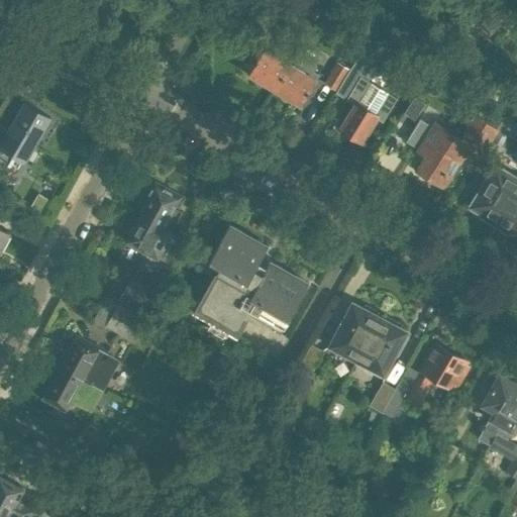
[(287,46),(272,37),(265,48),(264,48),(248,74),(273,89),(295,54),(301,43),(292,38),(287,46)]
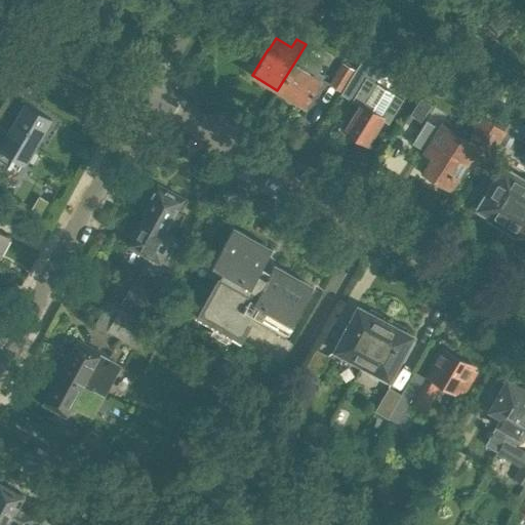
[(375,43),(355,71),(347,85),(357,91),(353,98),(360,103),(344,130),(368,145),(385,118),(390,121),(399,106),(390,101),(394,93),(374,81),(392,52),(375,43)]
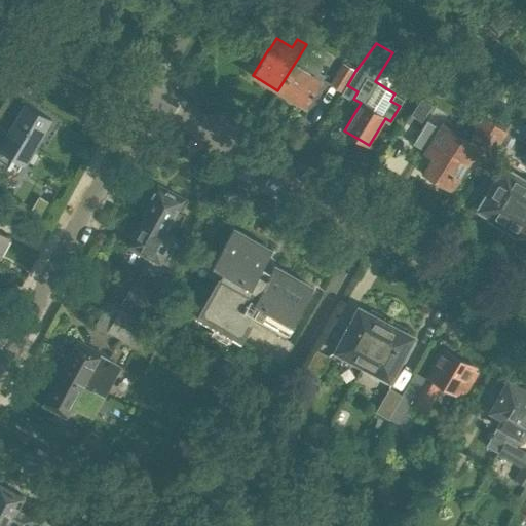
[(429,49),(424,59),(439,68),(445,59),(429,49)]
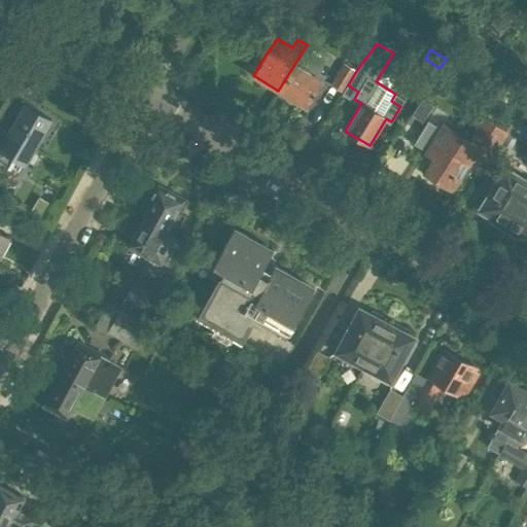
[(306,58),(301,55),(278,91),(307,107),(322,81),(322,80),(324,76),(322,74),(325,70),(306,59),(306,58)]
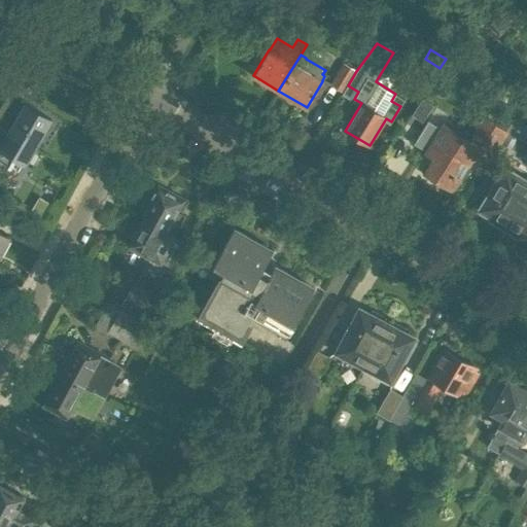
[(330,85),(343,93),(356,70),(344,63),(330,85)]
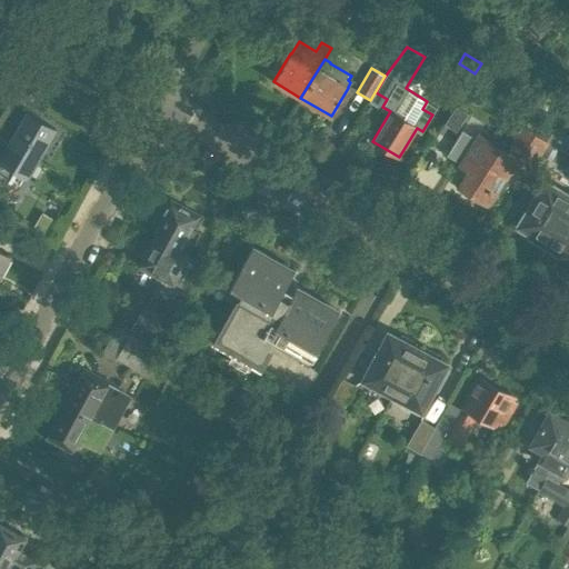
[(458,69),(455,75),(458,89),(461,91),(470,76),(458,69)]
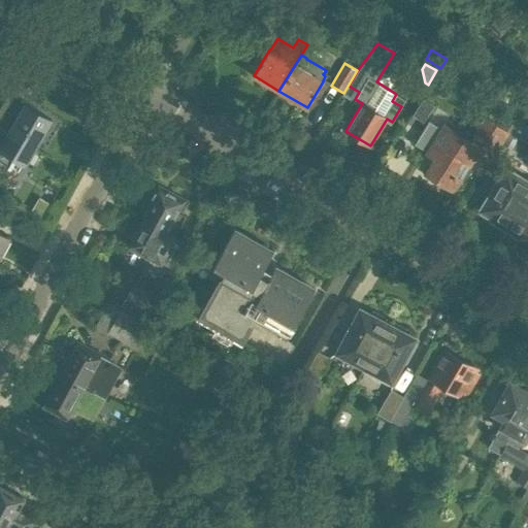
[(422,99),(411,116),(423,123),(433,106),(422,99)]
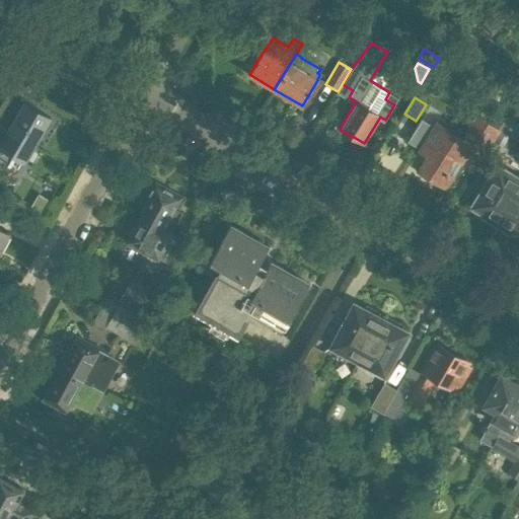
[(0,153),(3,155),(6,150),(26,161),(44,131),(47,132),(53,121),(50,120),(51,117),(25,102),(10,130),(8,129),(0,142),(0,153)]
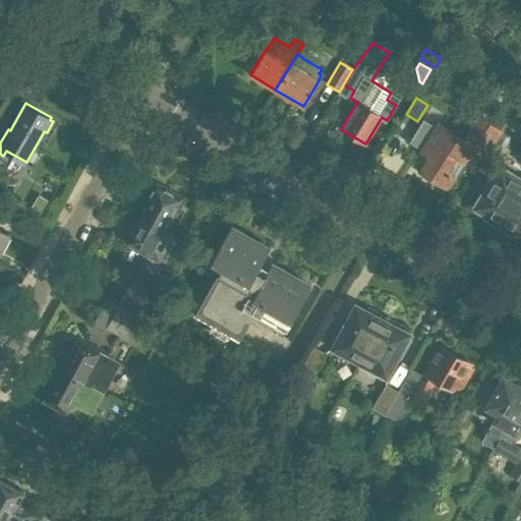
[(477,114),(462,137),(457,134),(456,136),(450,133),(448,136),(435,128),(423,120),(409,142),(420,151),(419,153),(427,158),(419,171),(448,188),(471,153),(481,160),(494,141),(501,128),(496,125),(477,114)]
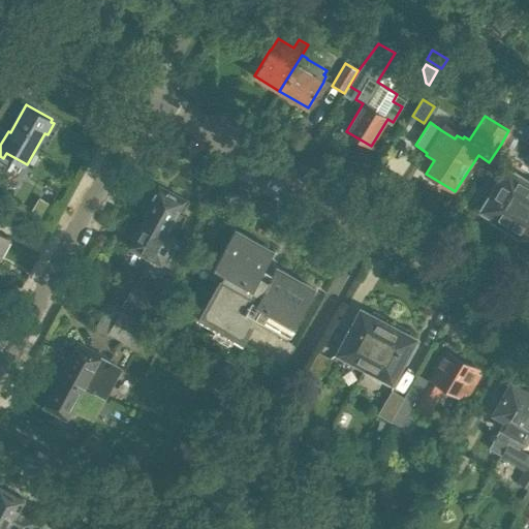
[(509,132),(516,121),(509,117),(503,127),(508,130),(508,131),(509,132)]
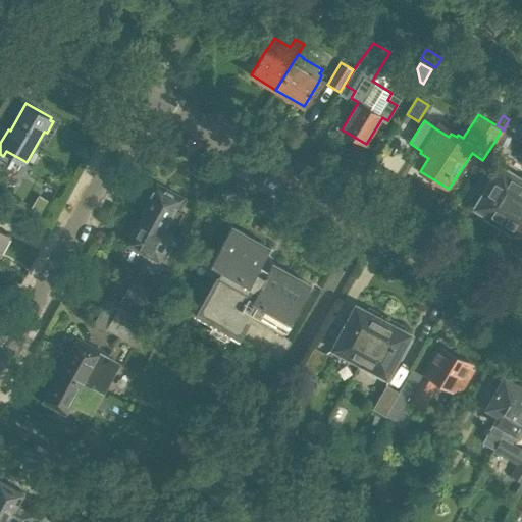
[(521,124),(510,118),(509,119),(503,131),(513,137),(521,142),(521,124)]
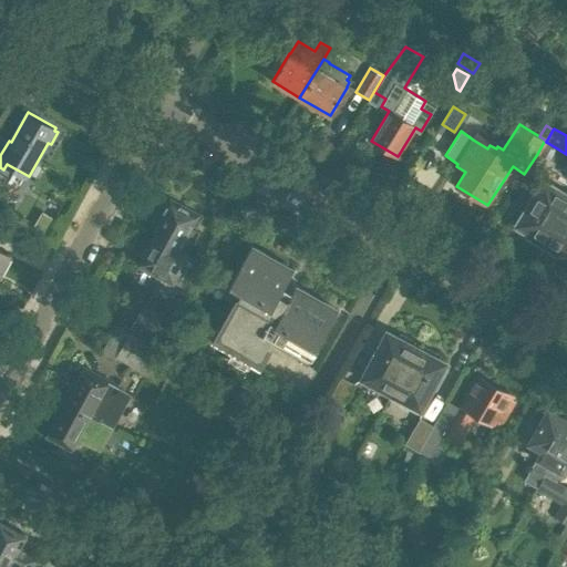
[(546,142),(545,141),(537,154),(549,162),(557,148),(546,142)]
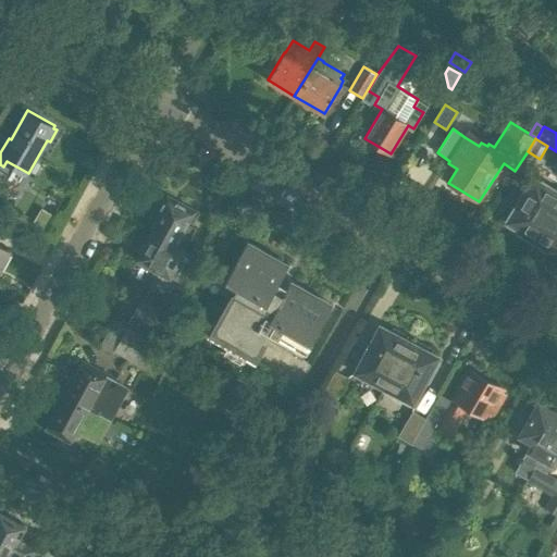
[(556,252),(556,192),(534,177),(506,222),(519,230),(517,234),(547,252),(549,248),(556,252)]
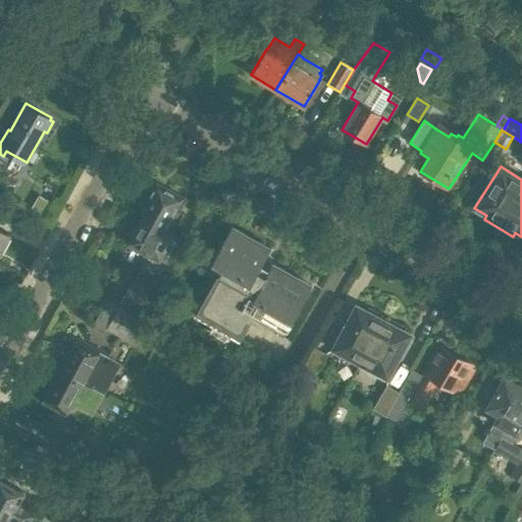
[(172,236),(184,213),(175,209),(181,199),(157,186),(149,201),(152,202),(143,218),(172,236)]
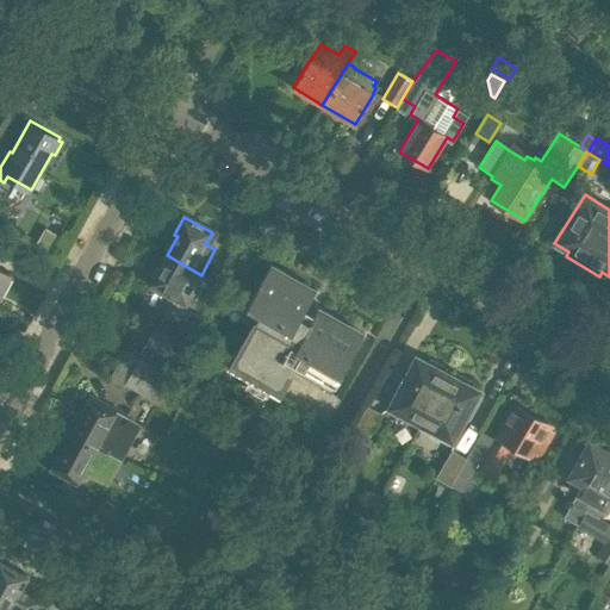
[(212,296),(218,284),(201,275),(167,255),(151,284),(173,296),(170,299),(185,306),(195,286),(212,296)]
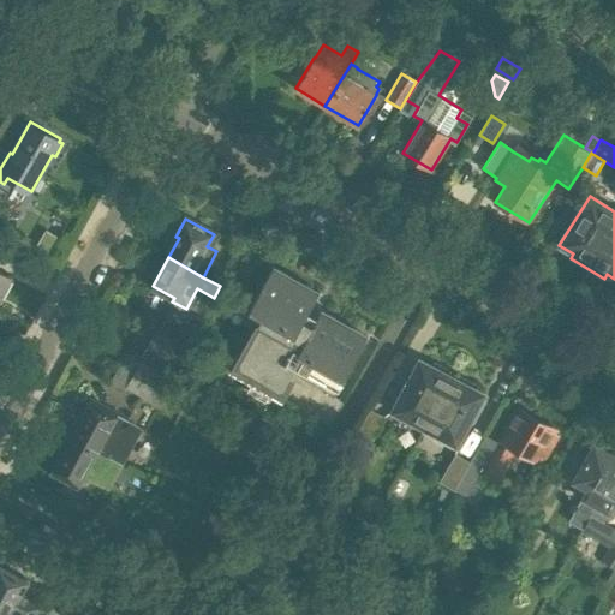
[(318,294),(318,293),(273,268),(249,310),(250,311),(251,310),(262,316),(256,327),(231,371),(230,371),(228,372),(282,402),(282,401),(281,400),(299,369),(326,383),(327,382),(326,382),(332,371),(342,377),(342,380),(344,380),(368,336),(320,311),(320,312),(321,312),(317,320),(306,314),(317,294),(318,294)]
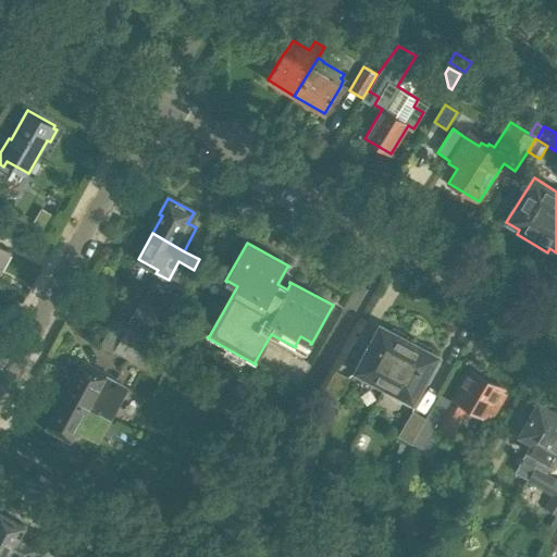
[(0,269),(10,251),(0,245),(0,269)]
